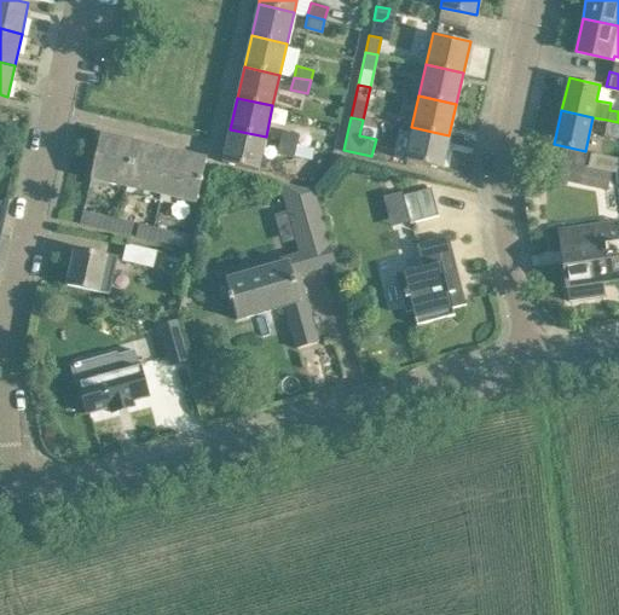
[(618,122),(607,120),(605,133),(618,137),(618,135),(618,122)]
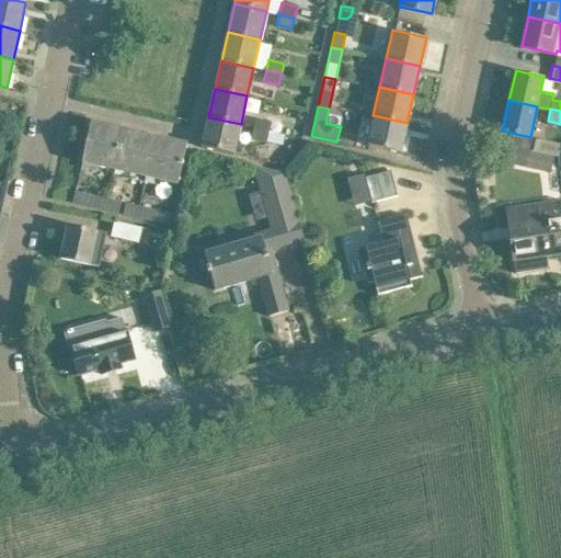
[(401,151),(407,123),(373,115),(367,144),(401,151)]
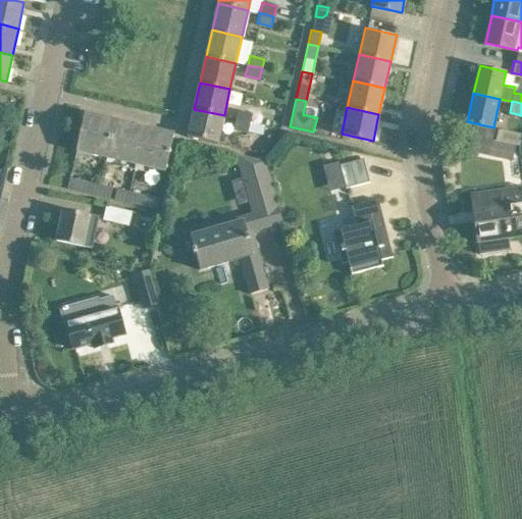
[(239,108),(236,117),(250,120),(252,111),(239,108)]
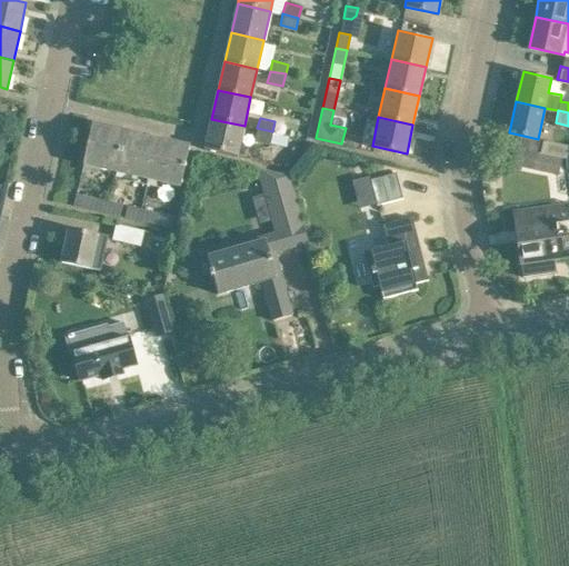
[(238,155),(245,126),(211,119),(205,147),(238,155)]
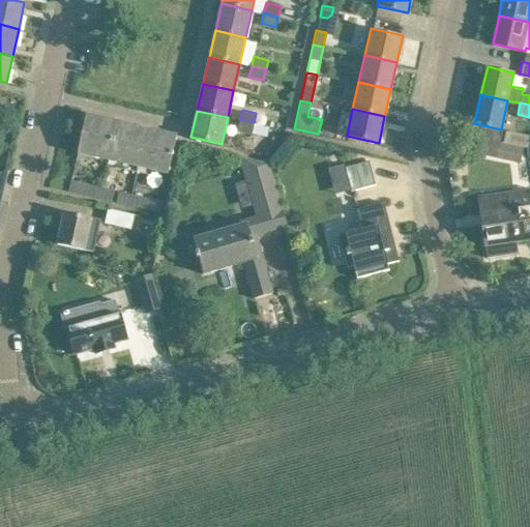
[(108,158),(116,120),(86,113),(78,151),(108,158)]
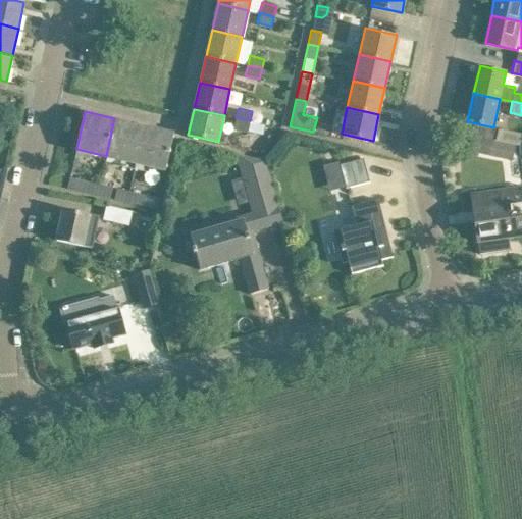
[(248,131),(250,120),(236,117),(233,127),(248,131)]
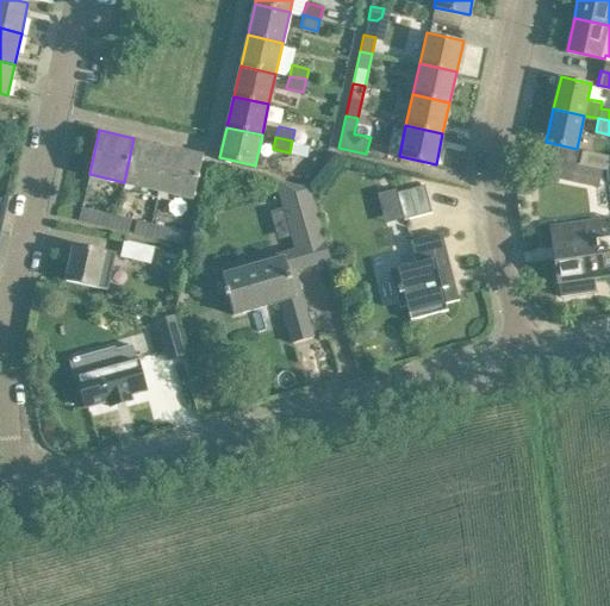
[(159,189),(169,147),(134,138),(124,182),(159,189)]
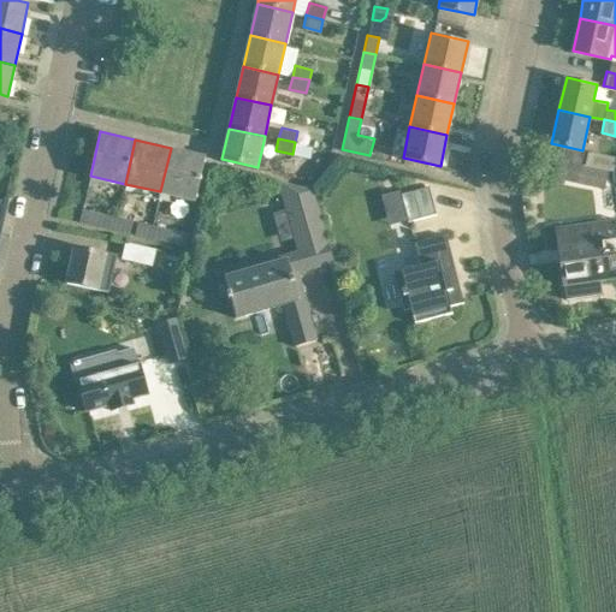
[(195,200),(203,166),(206,155),(171,148),(160,191),(195,200)]
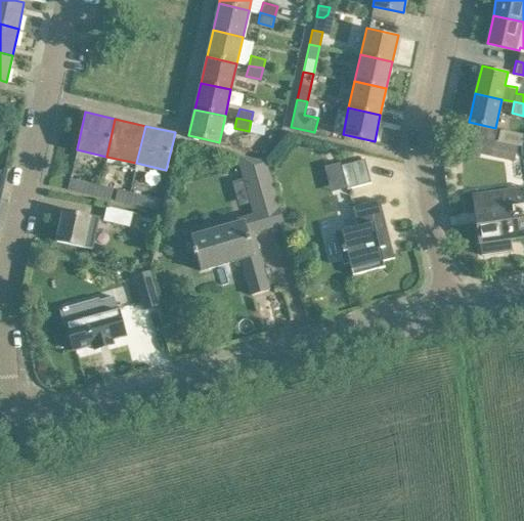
[(499,128),(497,140),(521,145),(523,133),(499,128)]
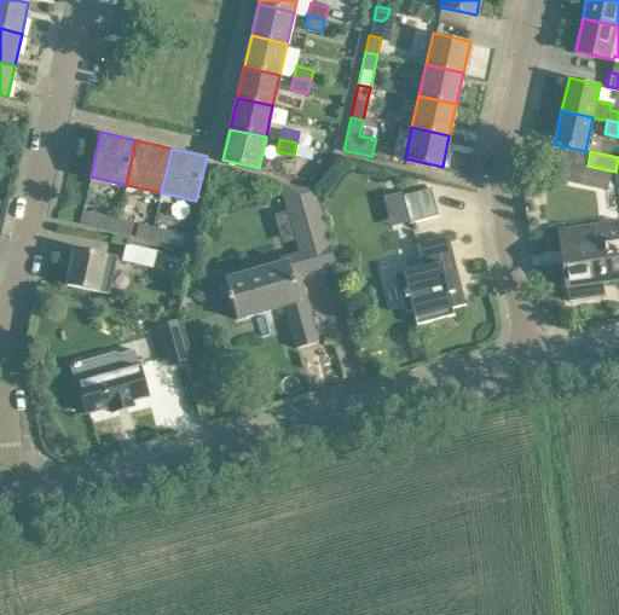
[(584,183),(586,166),(551,158),(548,174),(584,183)]
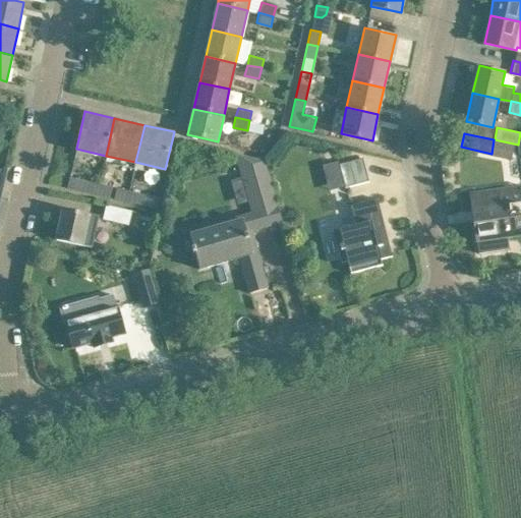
[(237,221),(190,234),(194,246),(192,247),(193,252),(195,251),(199,268),(240,255),(250,291),(268,286),(251,230),(267,226),(283,221),(266,161),(234,154),(251,213),(236,217),(237,221)]
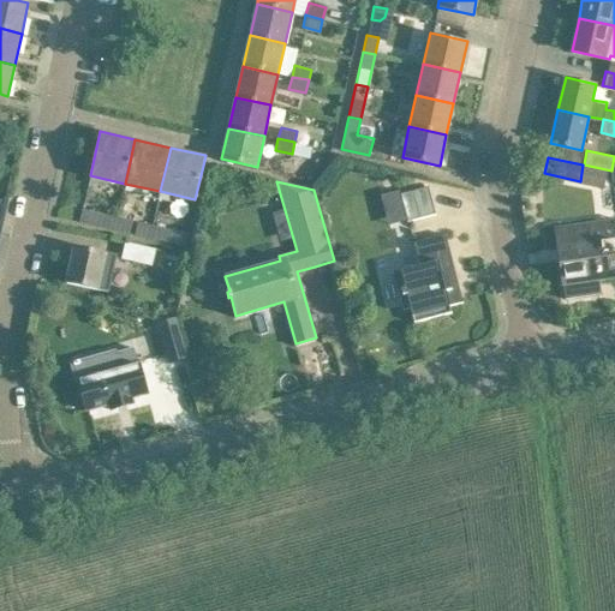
[(568,221),(607,219),(607,201),(567,203),(568,221)]
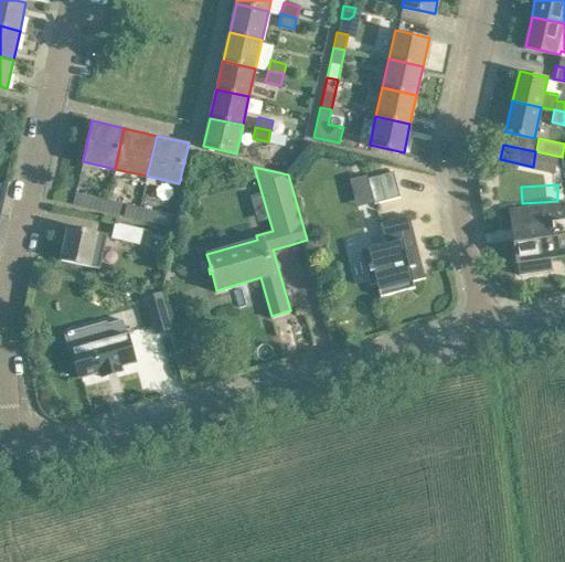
[(88,205),(91,194),(75,191),(73,202),(88,205)]
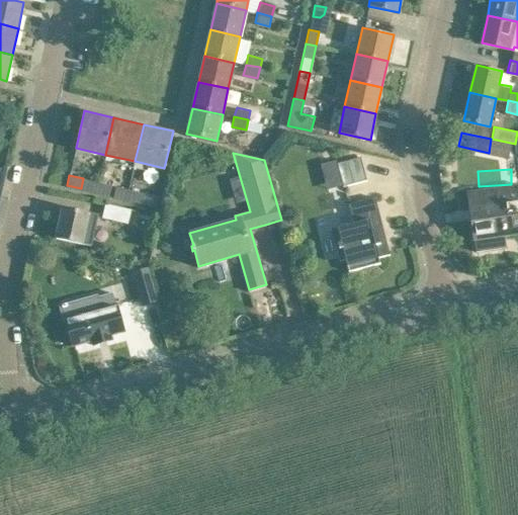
[(95,191),(97,181),(83,178),(81,188),(95,191)]
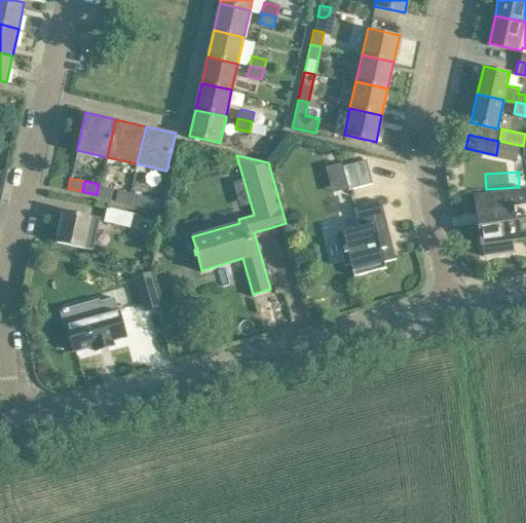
[(377,182),(359,186),(361,198),(380,195),(377,182)]
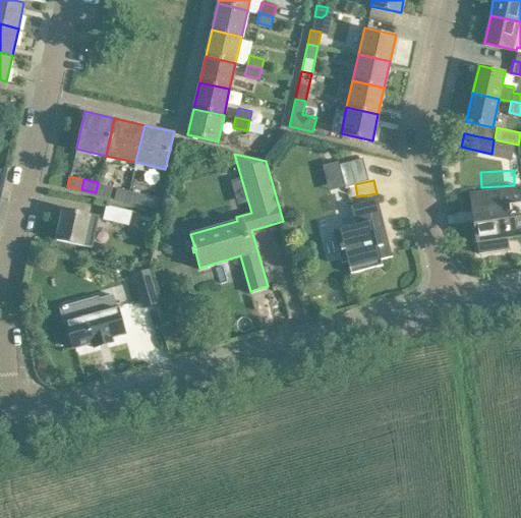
[(112,185),(98,182),(96,192),(110,195),(112,185)]
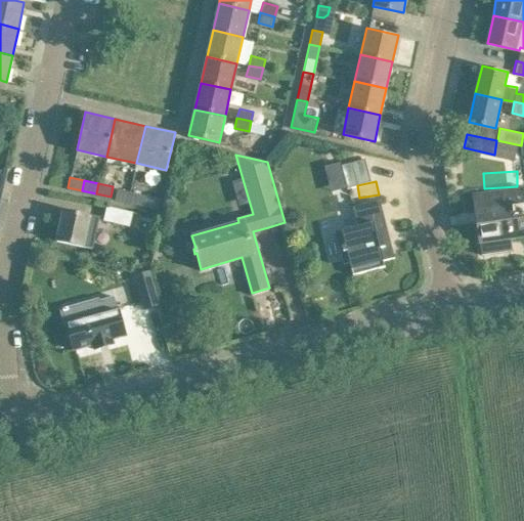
[(523,185),(487,191),(474,193),(481,253),(512,249),(510,232),(523,230),(523,185)]
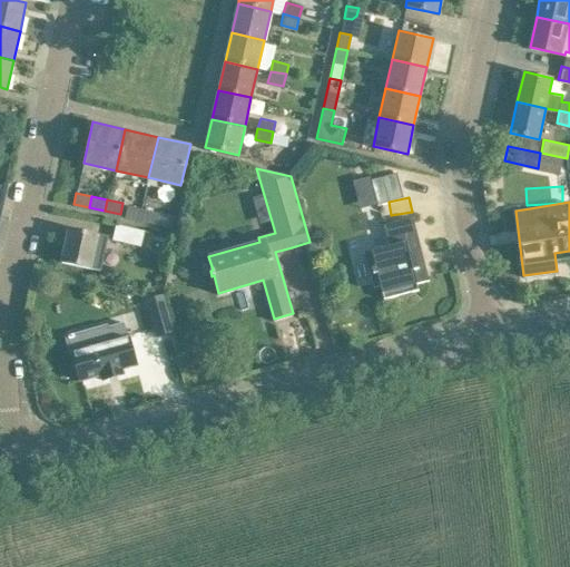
[(140,220),(143,207),(127,204),(125,216),(140,220)]
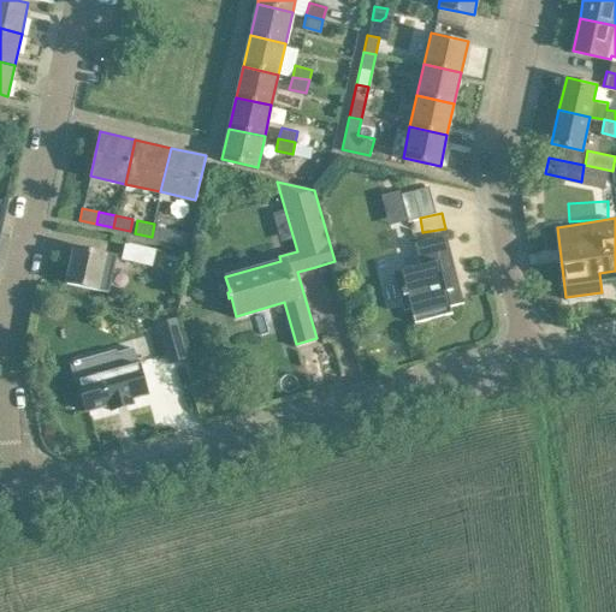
[(169,241),(171,227),(154,224),(152,237),(169,241)]
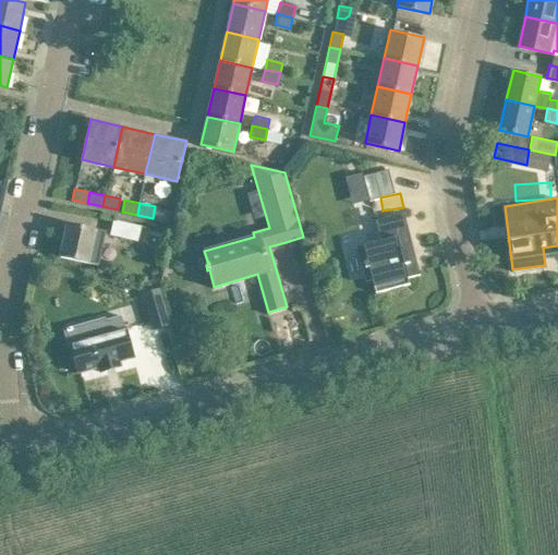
[(170,209),(169,209),(155,206),(153,218),(167,221),(170,209)]
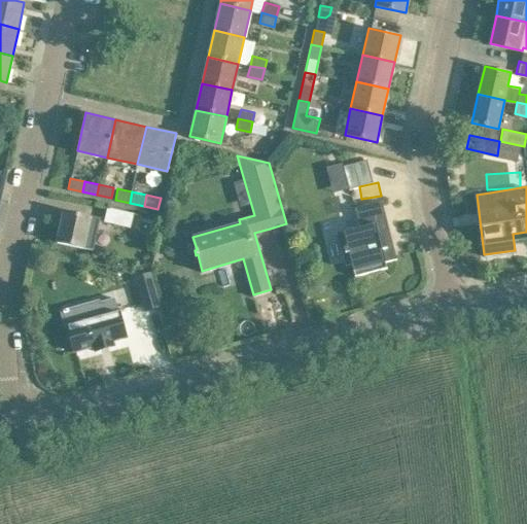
[(396,257),(382,200),(354,206),(359,226),(337,232),(345,264),(352,263),(355,275),(387,267),(385,260),(396,257)]
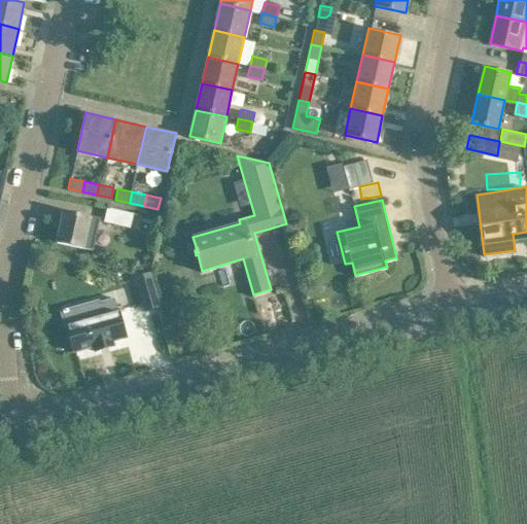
[(107,206),(104,220),(131,226),(134,212),(107,206)]
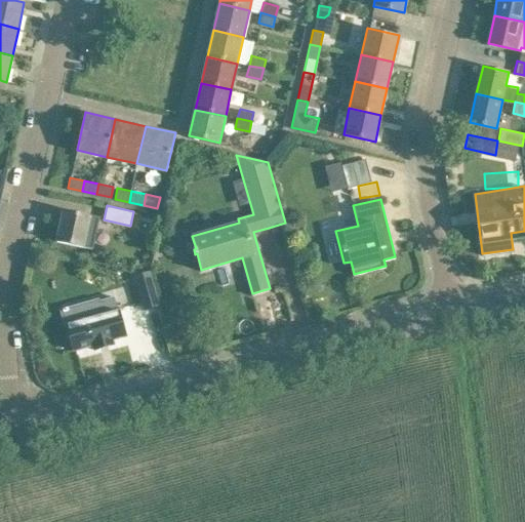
[(64,209),(56,240),(92,247),(95,234),(99,217),(64,209)]
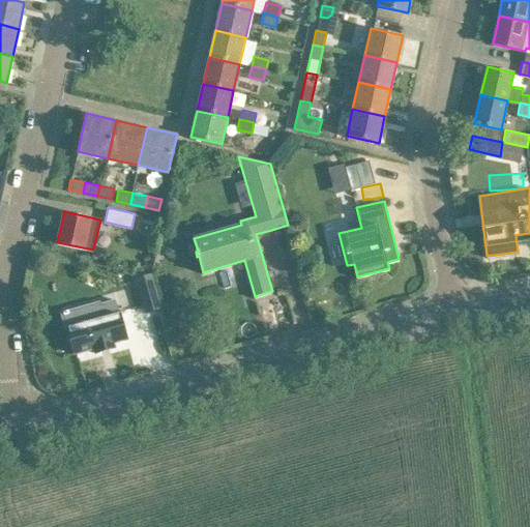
[(152,273),(137,279),(146,312),(162,306),(152,273)]
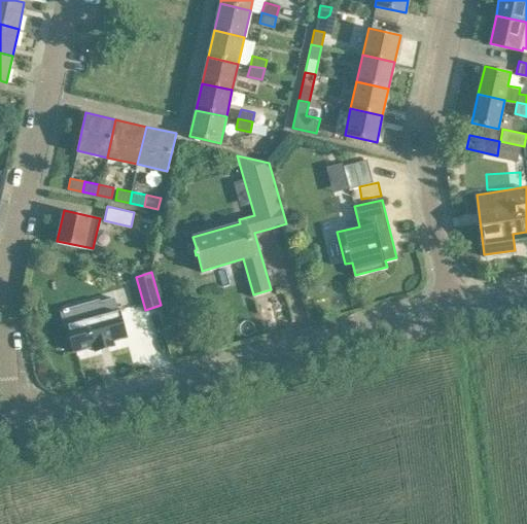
[(69,332),(67,334),(69,343),(73,344),(74,350),(94,345),(95,349),(114,344),(113,340),(126,336),(118,310),(114,295),(100,300),(104,314),(67,324),(69,332)]
